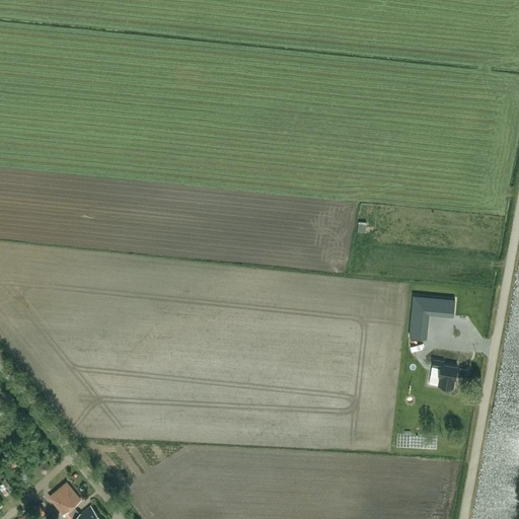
[(365,232),(366,222),(358,221),(358,232),(365,232)]
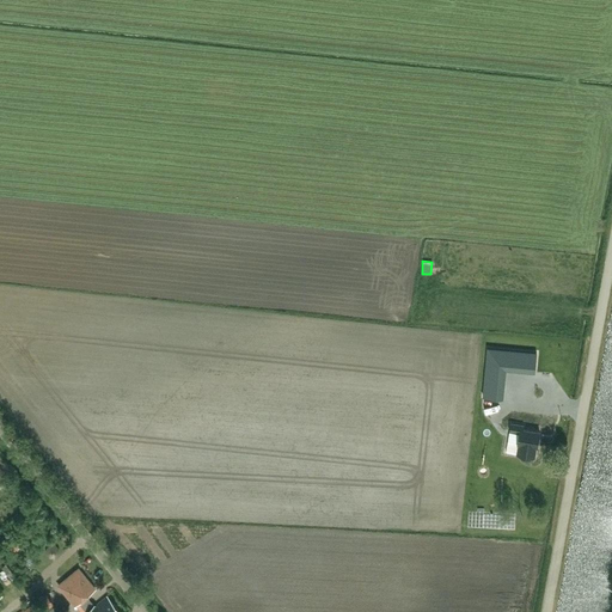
[(488,348),(485,368),(506,369),(516,371),(518,350),(488,348)]
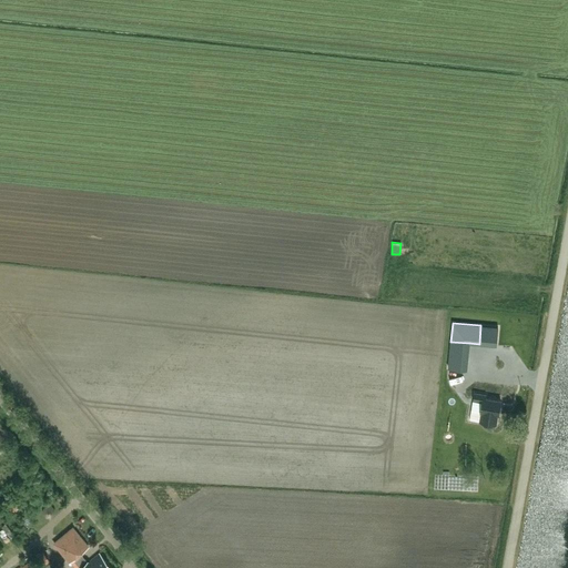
[(449,358),(448,368),(467,371),(468,361),(449,358)]
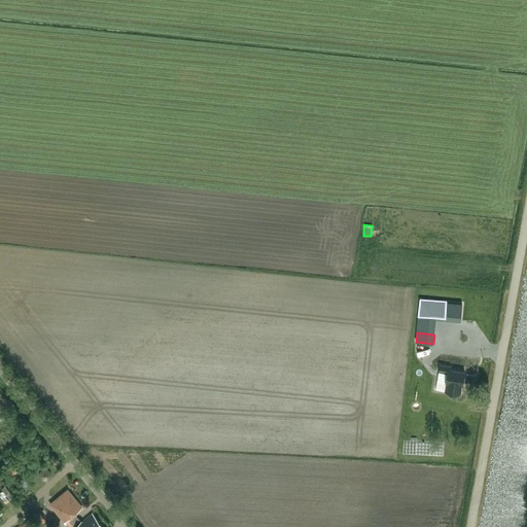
[(446,382),(447,382),(446,390),(460,393),(462,385),(465,372),(450,369),(451,365),(441,364),(438,373),(447,374),(446,382)]
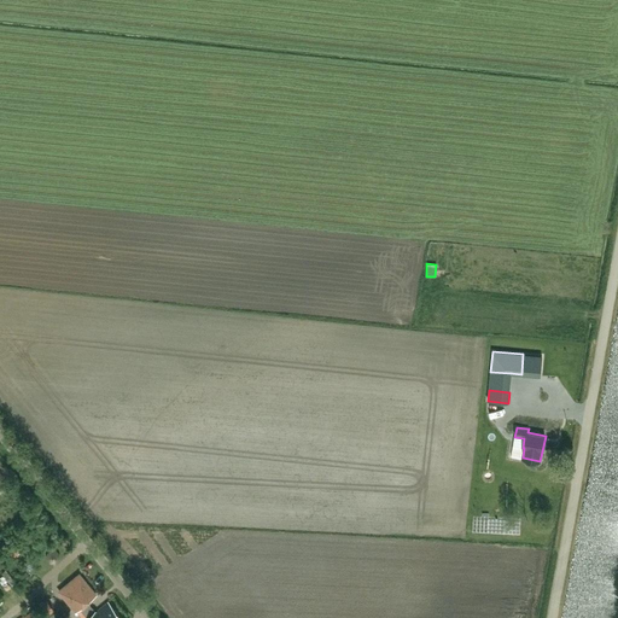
[(88,617),(87,617),(121,617),(109,602),(97,612),(95,611),(88,602),(97,595),(80,575),(60,592),(76,611),(81,608),(88,617)]
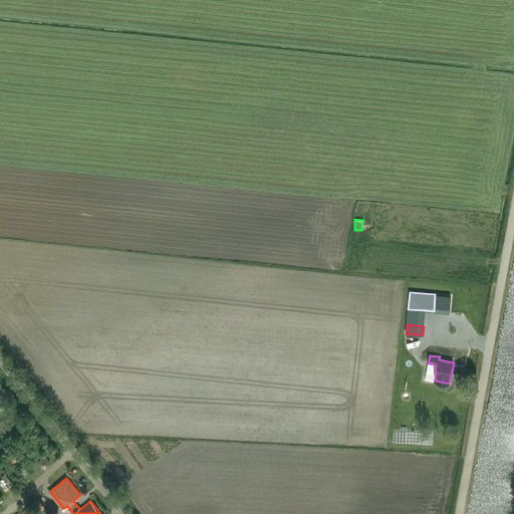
All buildings are outlined.
